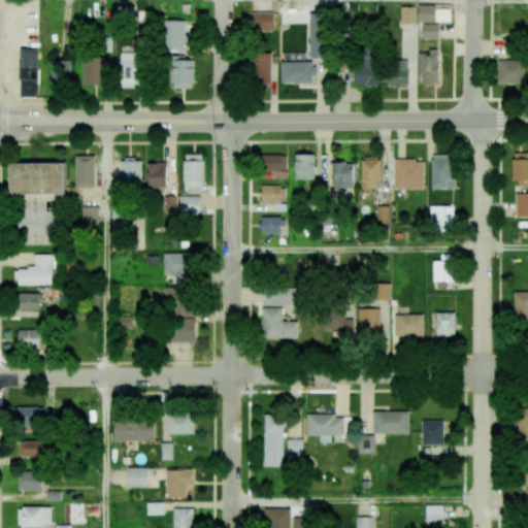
[(436,6),(419,5),(419,23),(435,23),(436,6)]
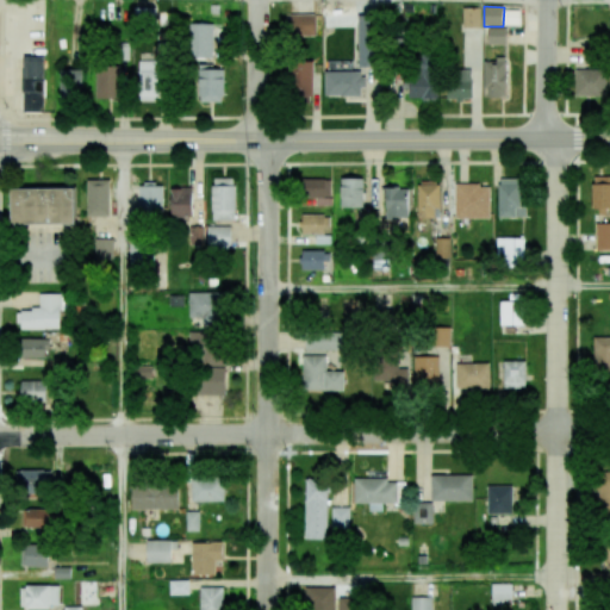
[(156,7),(135,7),(134,22),(156,22),(156,7)]
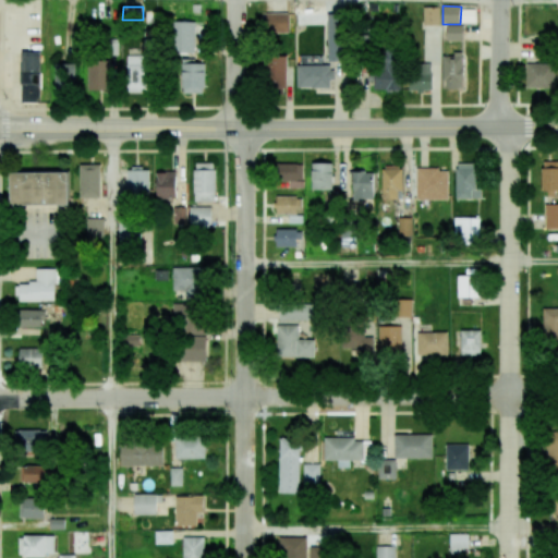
[(439,7),(423,8),(423,25),(439,25),(439,7)]
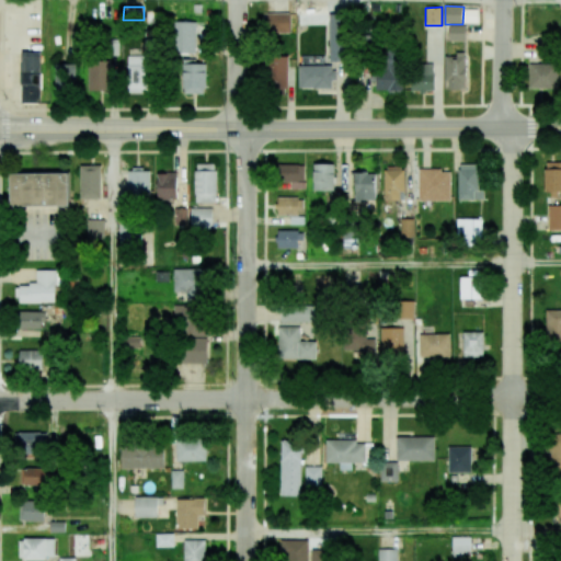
[(289,12),(266,13),(266,33),(289,33),(289,12)]
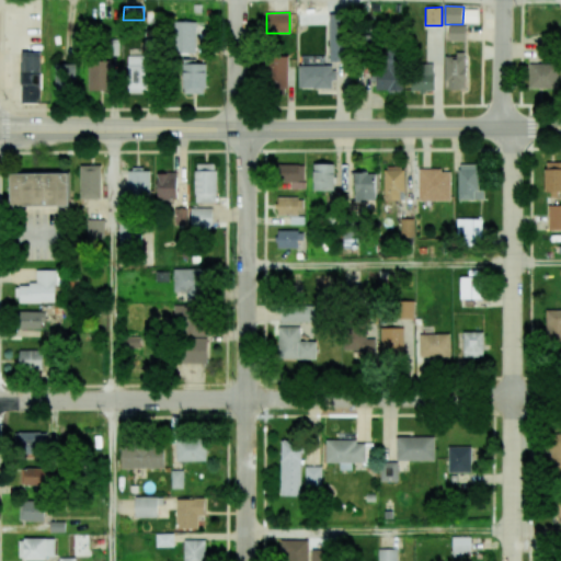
[(329,61),(344,61),(343,16),(329,16),(329,61)]
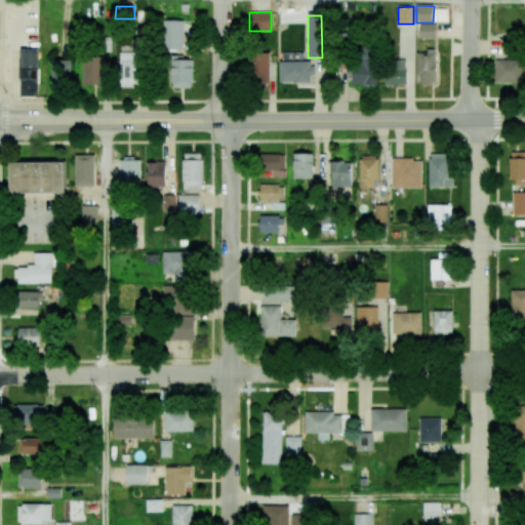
[(191,51),(192,22),(166,19),(165,50),(191,51)]
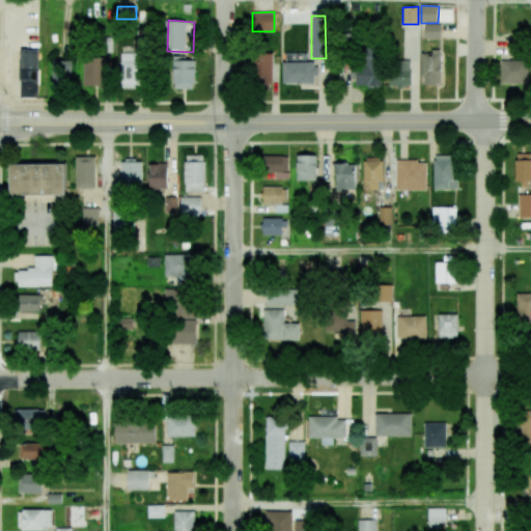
[(441,24),(424,24),(425,38),(441,38),(441,24)]
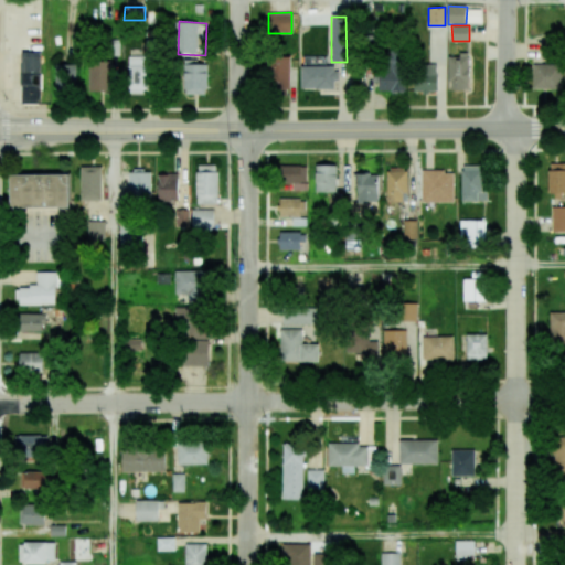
[(380,92),(404,92),(403,48),(390,48),(390,70),(379,71),(380,92)]
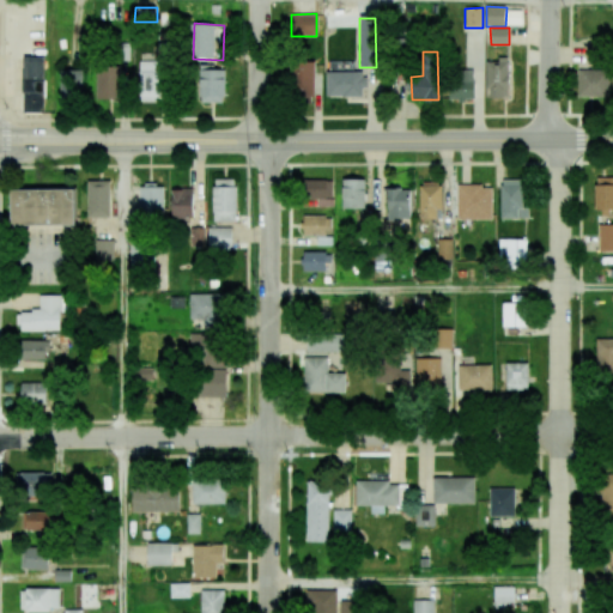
[(43,113),(44,56),(24,56),(23,111),(43,113)]
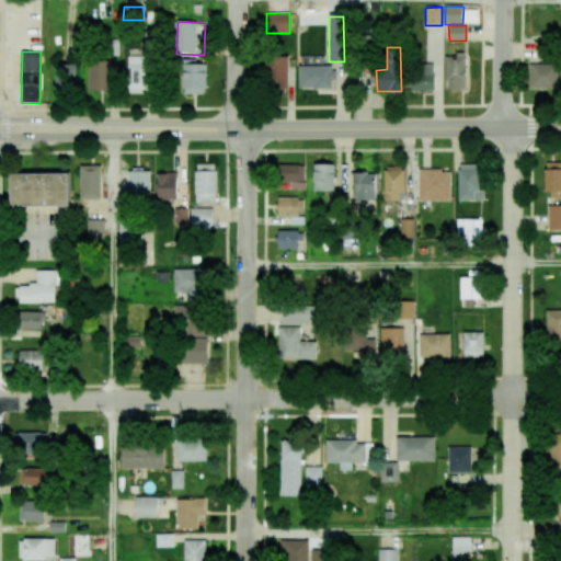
[(287,93),(287,55),(265,55),(266,93),(287,93)]
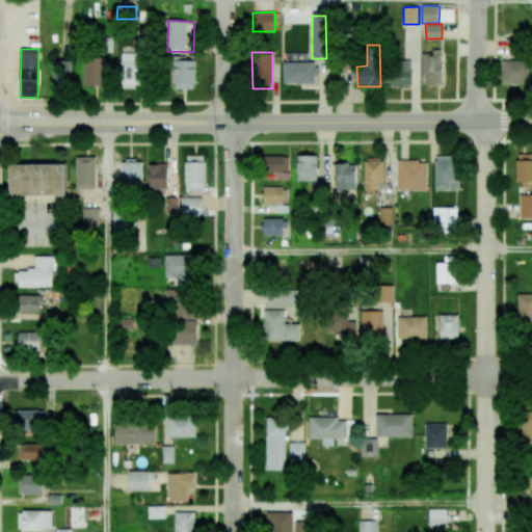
[(423,52),(423,85),(441,84),(441,52),(423,52)]
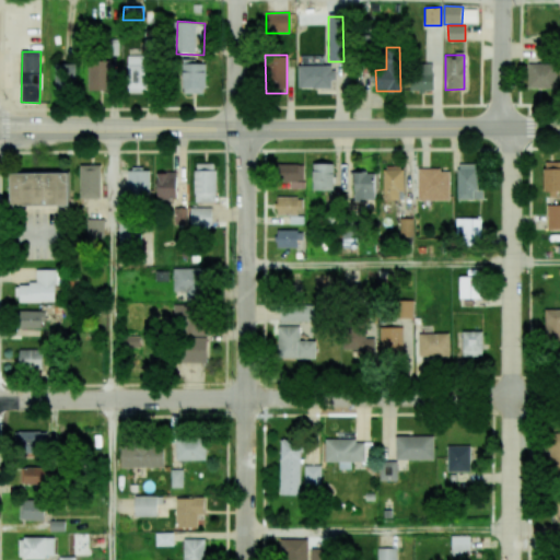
[(144,56),(128,56),(129,92),(146,91),(144,56)]
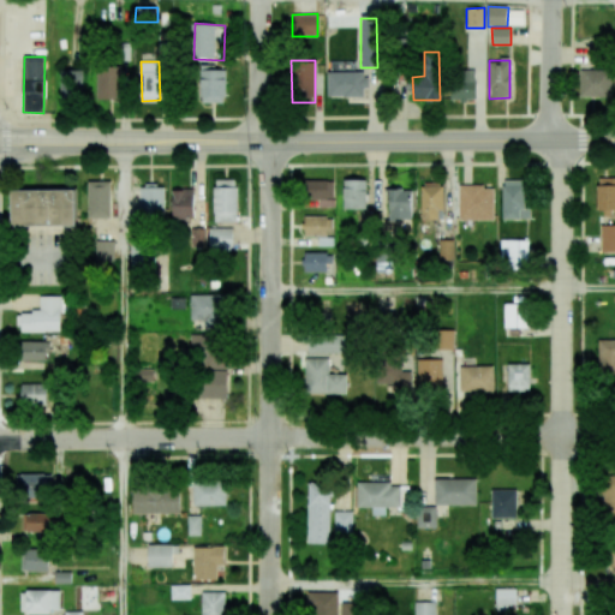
[(99,100),(120,99),(119,65),(97,65),(99,100)]
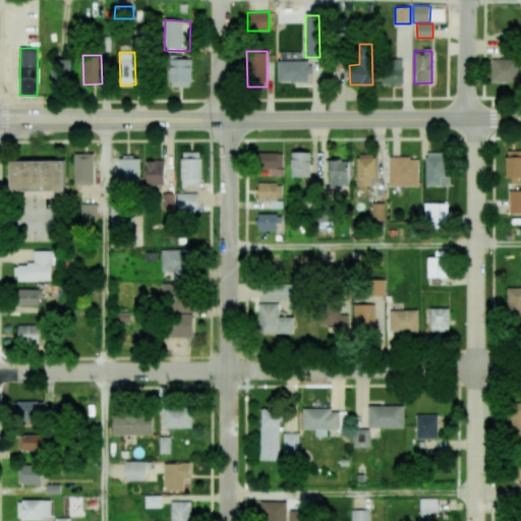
[(190,59),(181,59),(181,55),(170,55),(170,88),(191,88),(190,59)]
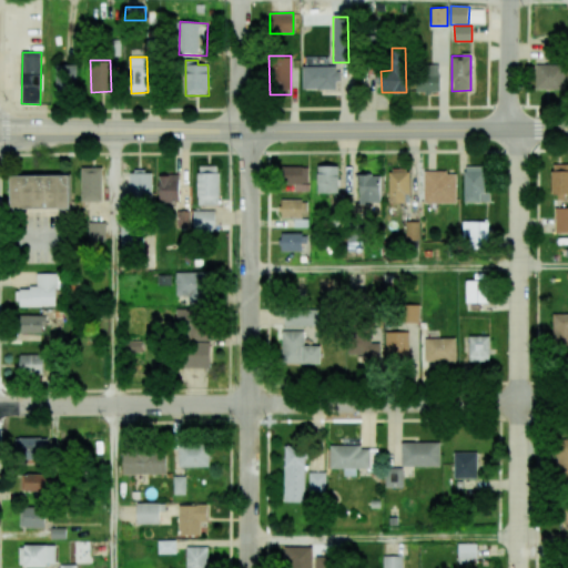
[(74,93),(75,66),(56,64),(54,92),(74,93)]
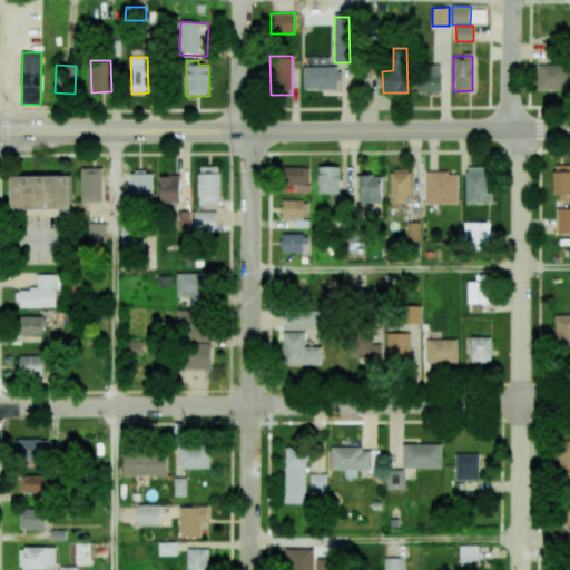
[(537,89),(566,90),(566,65),(538,65),(537,89)]
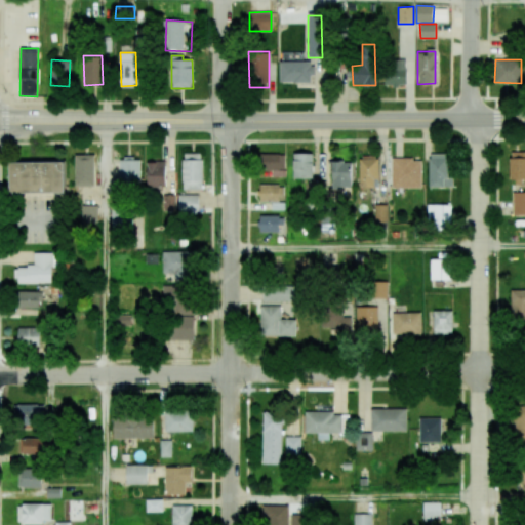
[(312,83),(313,62),(279,61),(279,82),(312,83)]
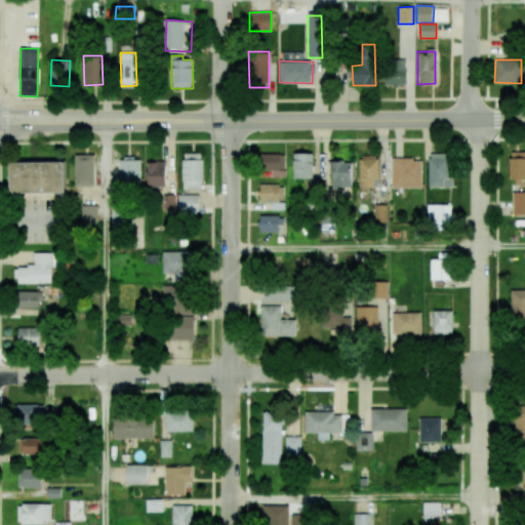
[(384,61),(385,85),(406,85),(406,61),(384,61)]
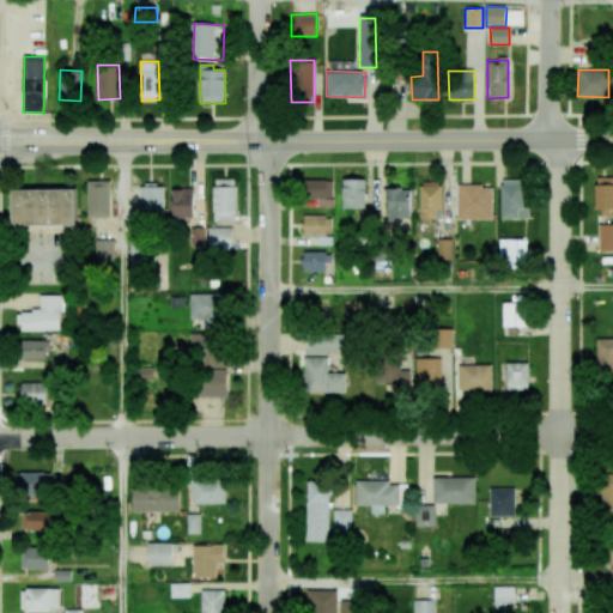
[(595,208),(612,208),(612,176),(595,177),(595,208)]
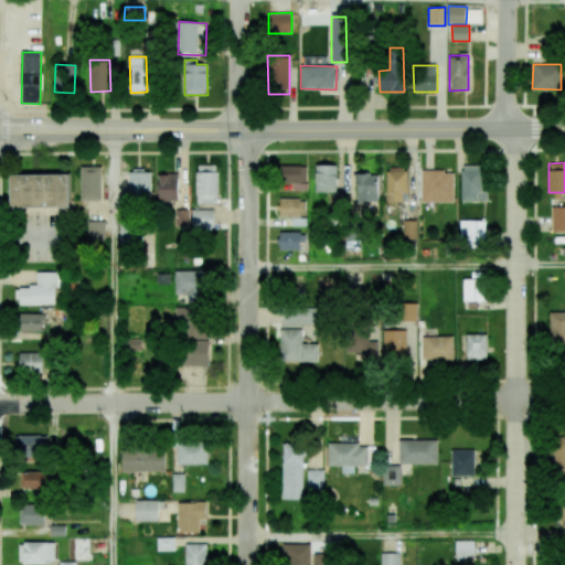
[(216,164),(196,166),(198,204),(217,204),(216,164)]
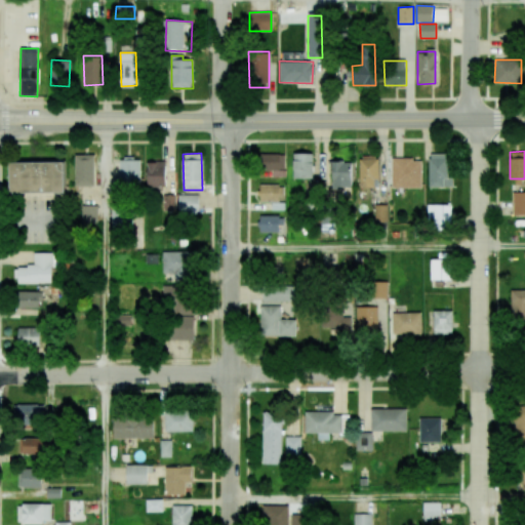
[(312,154),(293,153),(292,178),(312,178),(312,154)]
